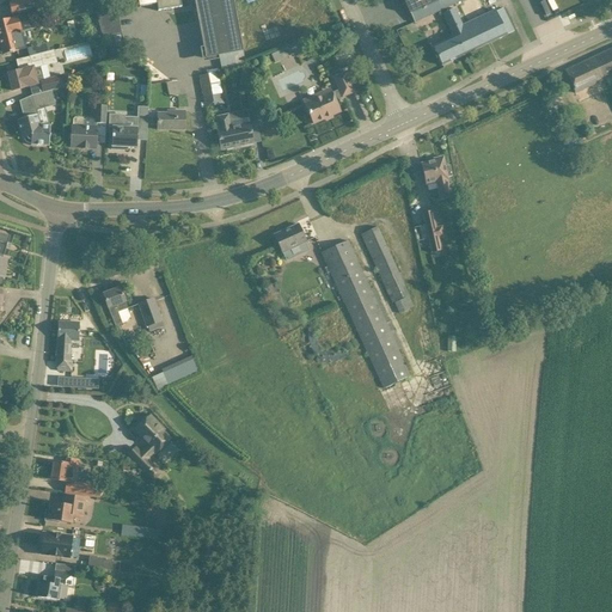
[(47,7),(44,0),(19,0),(24,13),(47,7)]
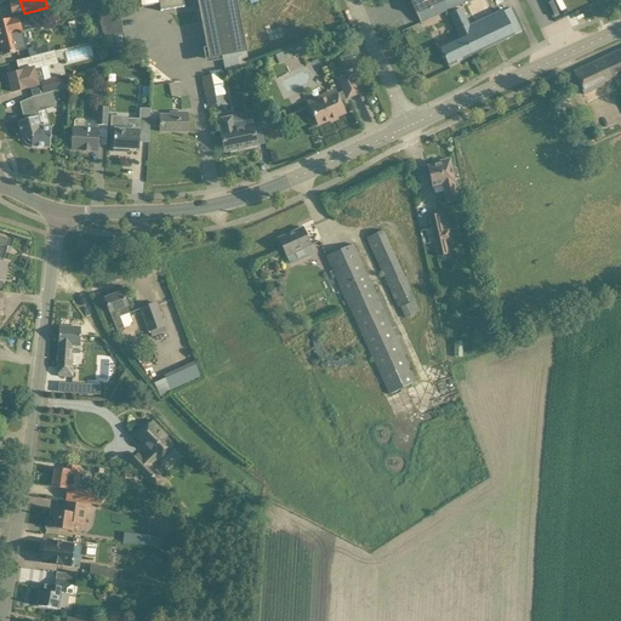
[(140,0),(141,9),(159,5),(160,12),(184,7),(182,0),(140,0)]
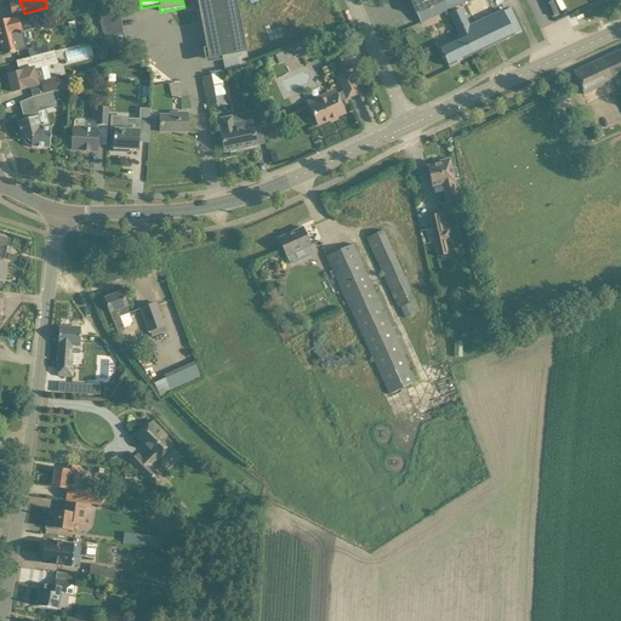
[(235,0),(197,0),(209,60),(246,52),(235,0)]
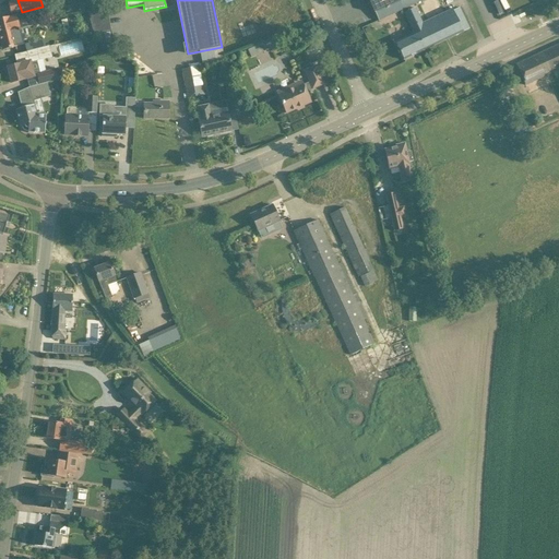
[(367,0),(373,13),(399,2),(403,10),(424,0),(367,0)]
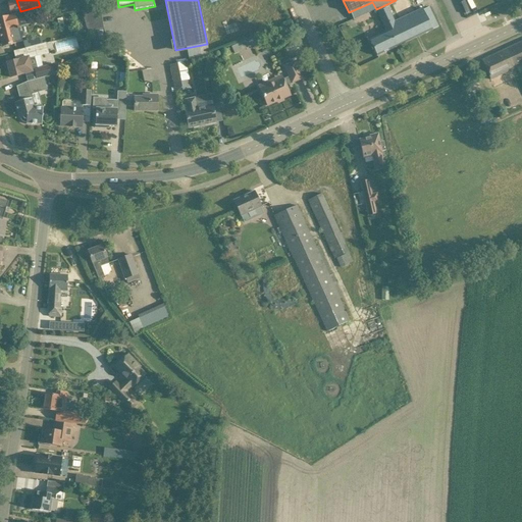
[(394,21),(386,8),(377,12),(383,24),(385,23),(389,31),(369,40),(377,56),(432,31),(432,30),(438,27),(429,7),(422,10),(421,8),(394,21)]
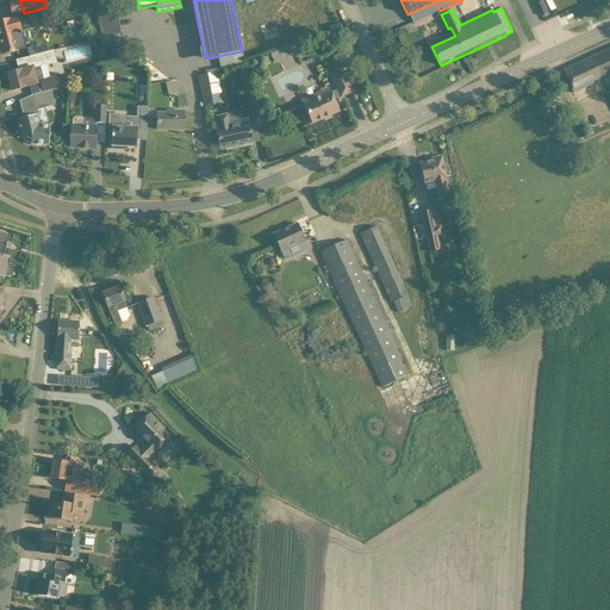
[(0,20),(0,38),(14,35),(23,32),(19,17),(10,19),(0,20)]
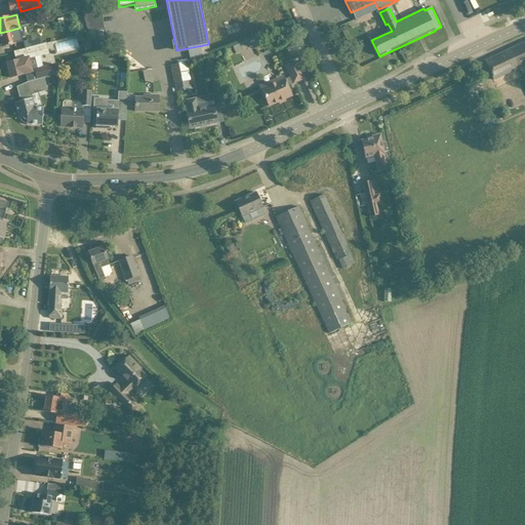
[(12,30),(0,33),(0,35),(3,47),(13,45),(23,42),(19,28),(18,28),(12,30)]
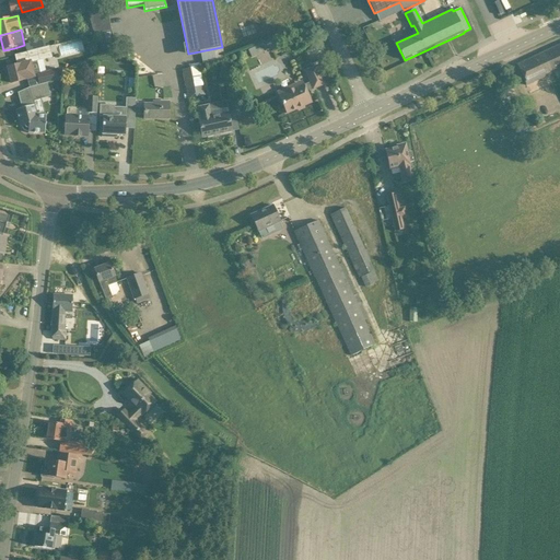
[(97,35),(100,45),(113,42),(111,32),(97,35)]
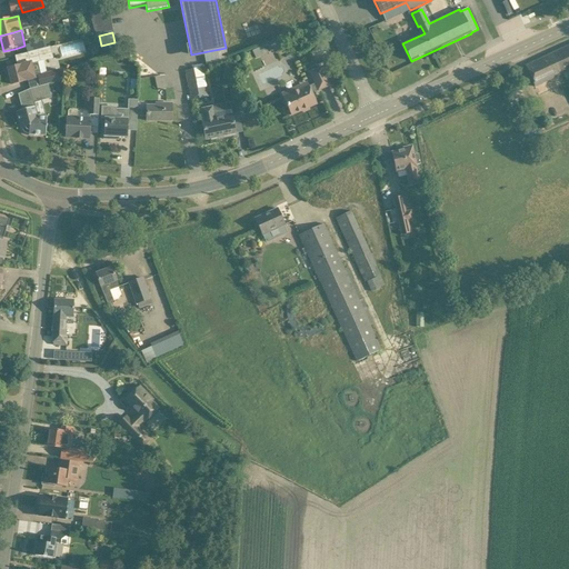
[(276,50),(272,42),(265,46),(268,53),(276,50)]
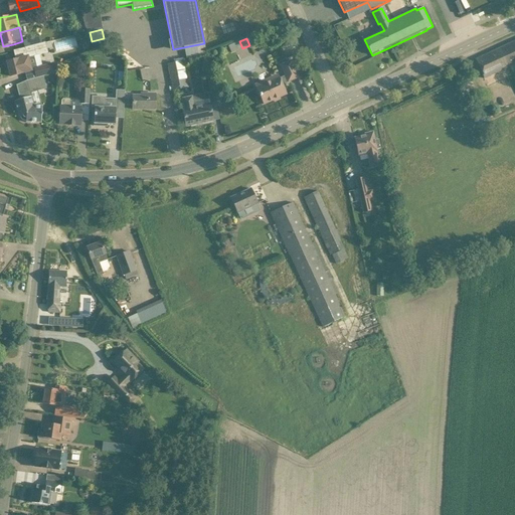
[(514,41),(476,59),(480,69),(484,78),(514,63),(514,41)]
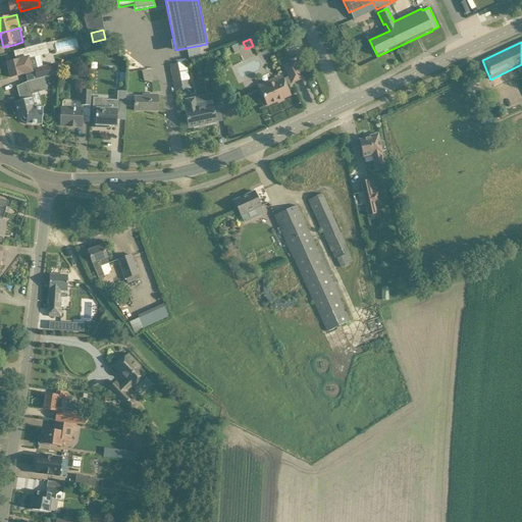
[(6,71),(9,70),(11,77),(21,75),(22,74),(32,72),(31,68),(37,66),(35,57),(49,53),(46,43),(23,49),(14,52),(16,61),(7,63),(5,64),(6,71)]
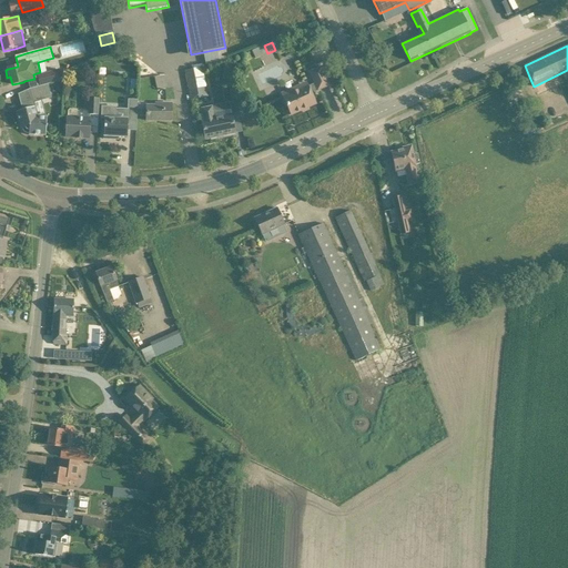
[(283,98),(286,105),(291,115),(316,104),(311,93),(316,90),(317,91),(330,85),(321,67),(308,72),(314,84),(308,87),(283,98)]
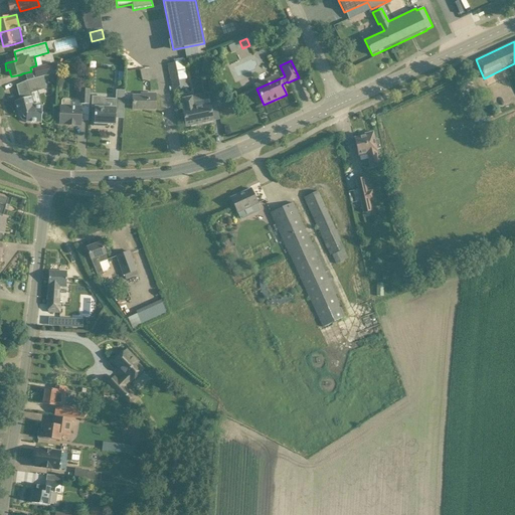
[(183,61),(167,64),(172,90),(188,87),(183,61)]
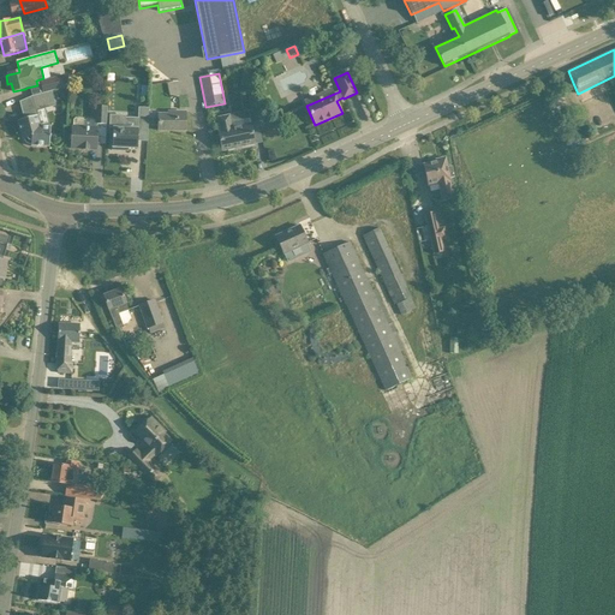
[(41,82),(45,94),(52,91),(67,88),(64,76),(41,82)]
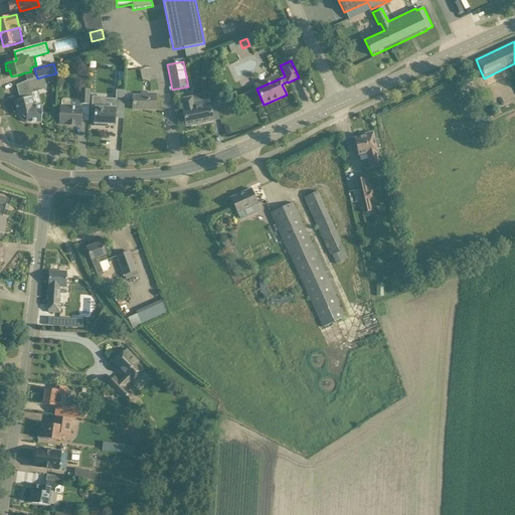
[(43,76),(37,78),(26,81),(31,98),(14,102),(18,117),(20,117),(20,118),(21,119),(21,120),(22,120),(23,121),(24,121),(25,121),(26,122),(26,123),(41,124),(42,116),(42,114),(42,106),(33,106),(31,97),(29,91),(45,86),(43,76)]
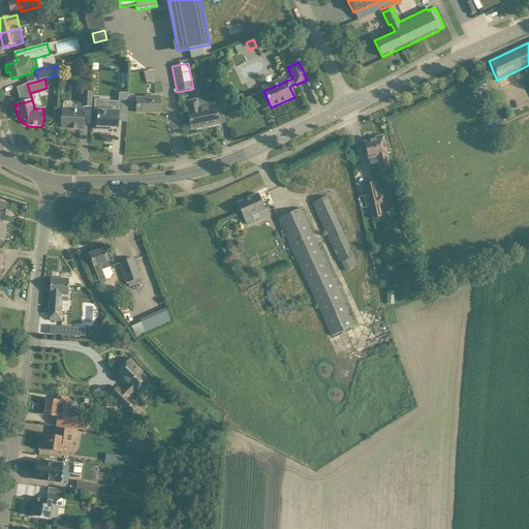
[(82,106),(91,106),(92,93),(83,92),(82,106)]
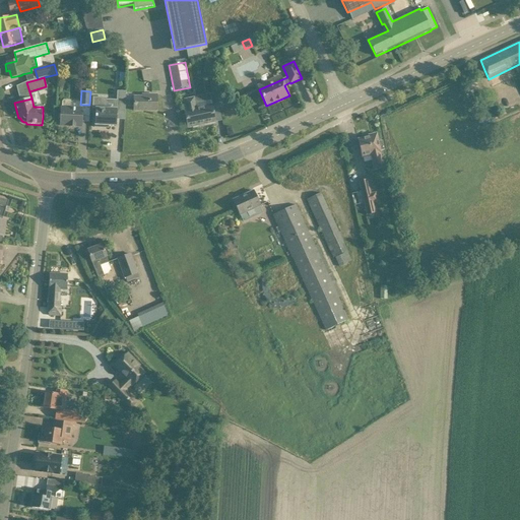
[(117,107),(125,108),(126,91),(117,91),(117,107)]
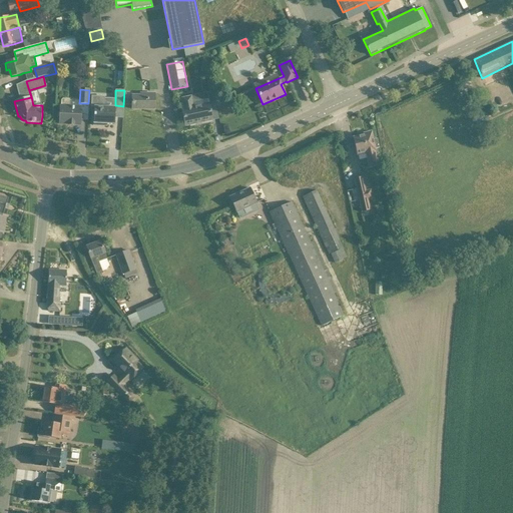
[(132,95),(132,99),(132,109),(154,109),(154,94),(140,93),(140,95),(132,95)]
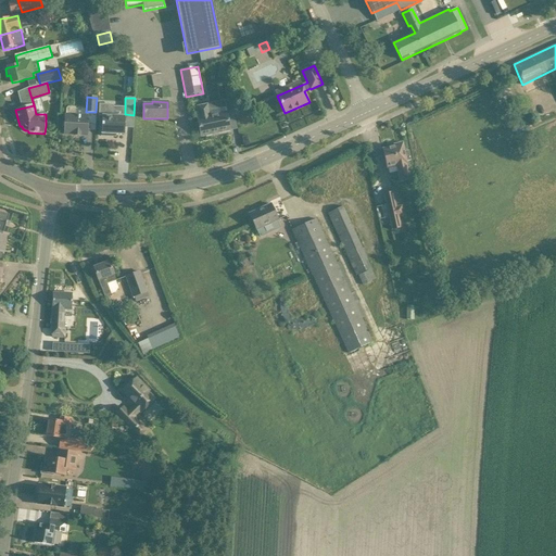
[(113,116),(113,106),(113,104),(99,104),(99,116),(102,116),(101,137),(111,137),(111,135),(124,135),(125,127),(126,127),(127,117),(113,116)]
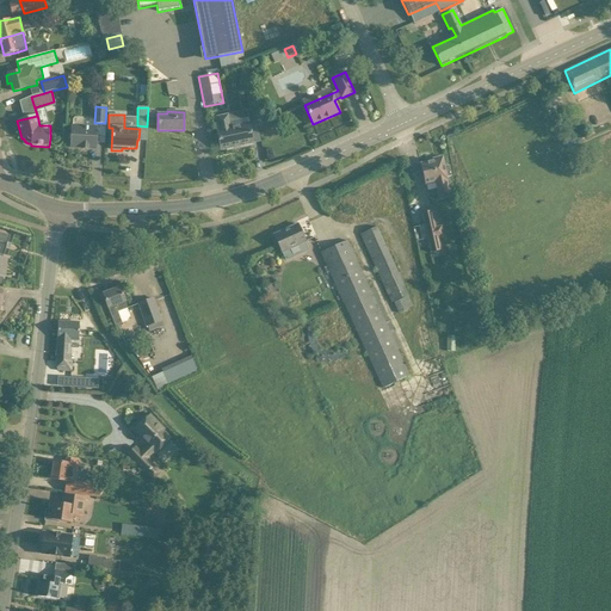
[(230,128),(228,115),(216,117),(218,130),(216,130),(221,152),(253,144),(251,133),(250,123),(230,128)]
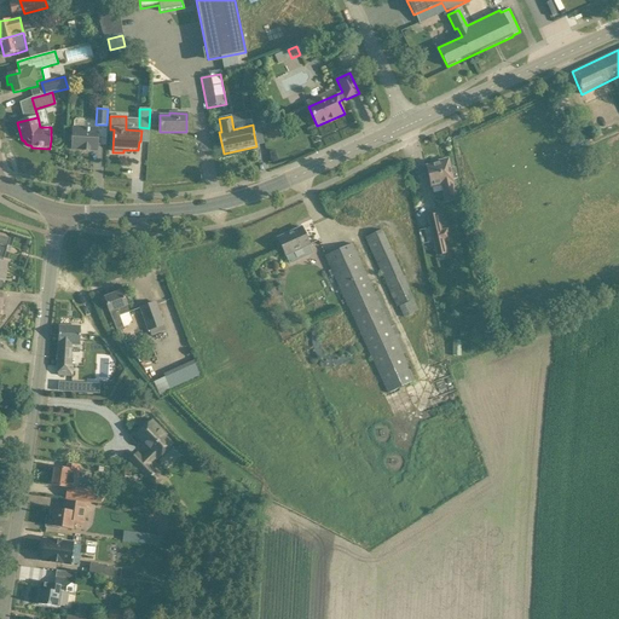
[(71,143),(71,150),(82,150),(82,151),(90,151),(97,151),(98,129),(85,128),(85,122),(84,120),(76,120),(74,121),(74,128),(73,128),(73,136),(70,137),(70,140),(71,143)]
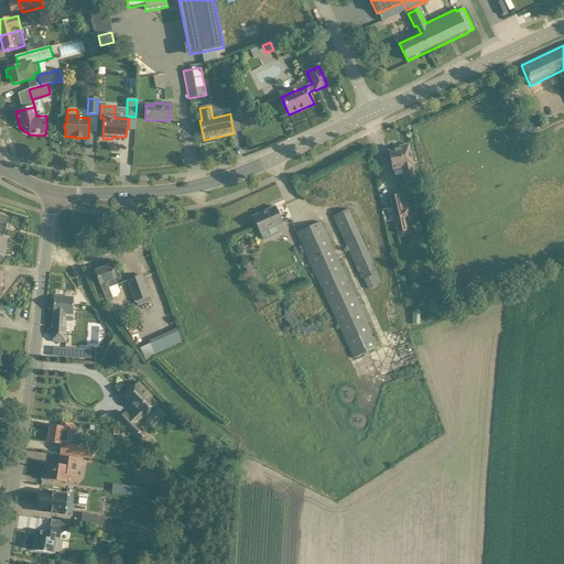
[(527,126),(534,128),(540,123),(539,117),(532,114),(525,118),(527,126)]
